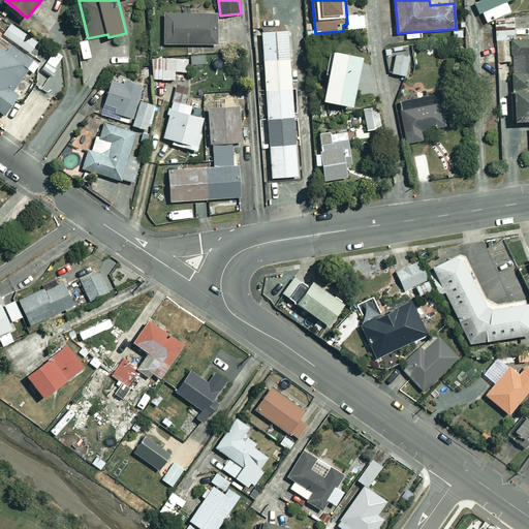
[(477,0),(472,2),(480,23),(509,11),(504,0),(477,0)]
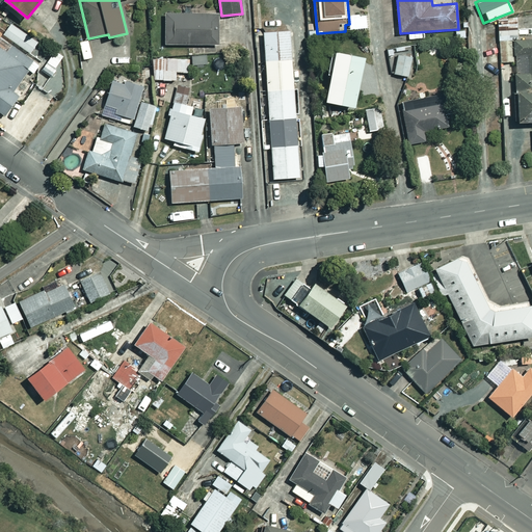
[(219,14),(165,15),(166,45),(219,44),(219,14)]
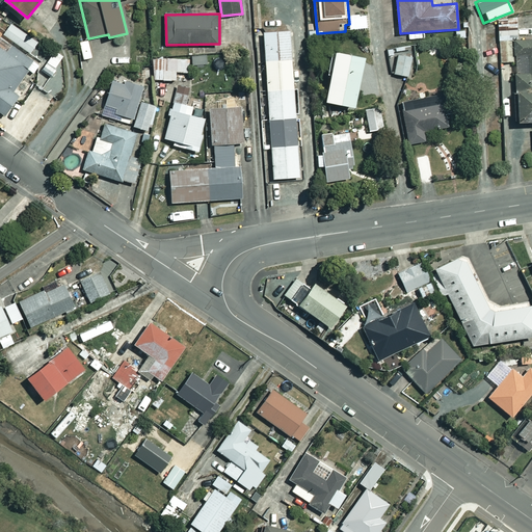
[(369,28),(368,15),(350,17),(351,29),(369,28)]
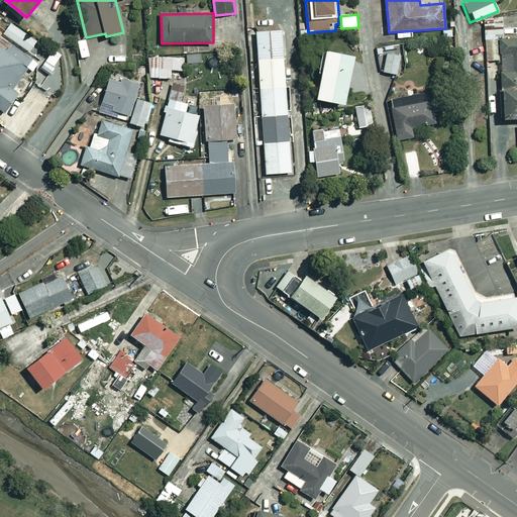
[(500,16),(482,18),(483,39),(484,39),(485,61),(499,60),(500,71),(498,71),(499,87),(496,88),(498,118),(516,117),(516,36),(502,37),(500,16)]
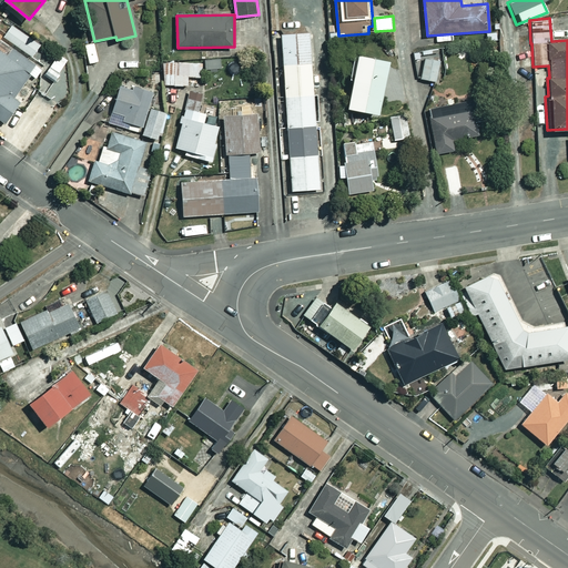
[(42,44),(13,24),(0,42),(0,118),(7,123),(21,102),(14,98),(31,73),(37,78),(43,68),(31,60),(42,44)]
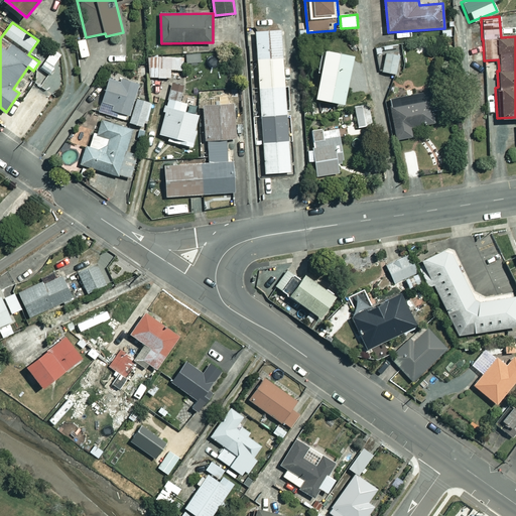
[(291,171),(282,30),(257,32),(266,173),(291,171)]
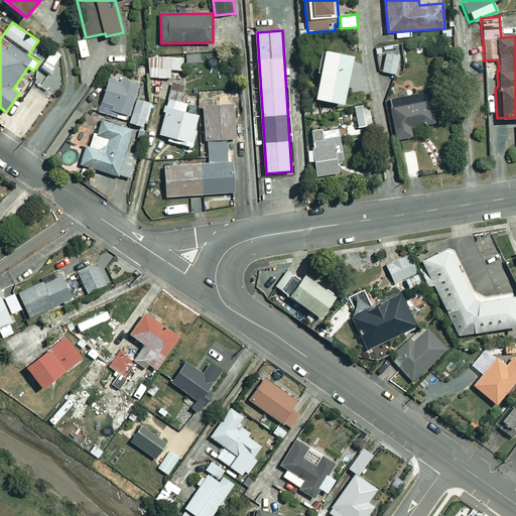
[(355,56),(323,50),(319,71),(323,71),(317,99),(346,104),(355,56)]
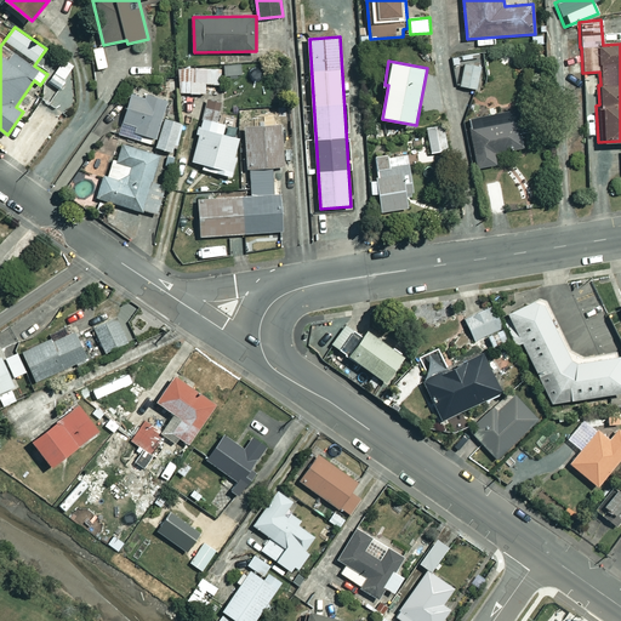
[(483,66),(466,63),(461,86),(478,90),(483,66)]
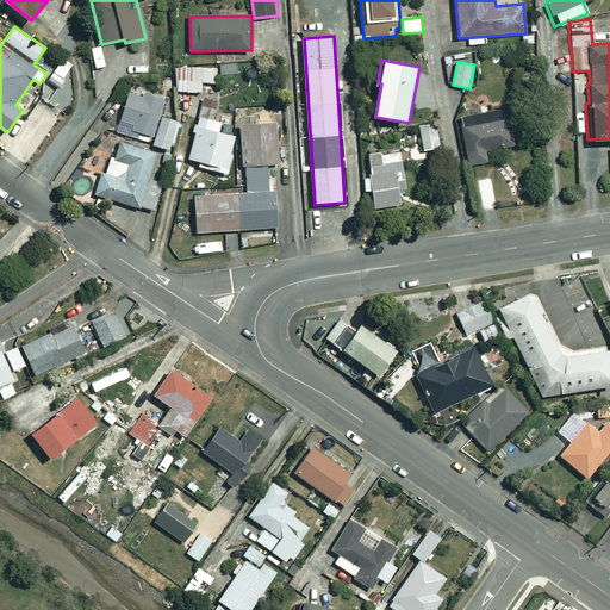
[(218,67),(176,68),(178,92),(204,92),(204,83),(218,82),(218,67)]
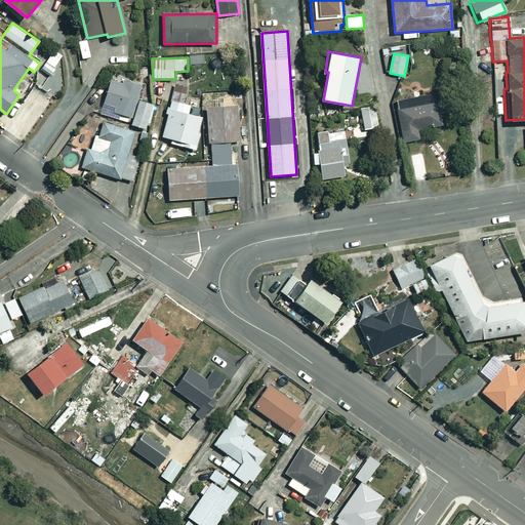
[(143,86),(113,77),(102,113),(119,119),(121,113),(132,117),(143,86)]
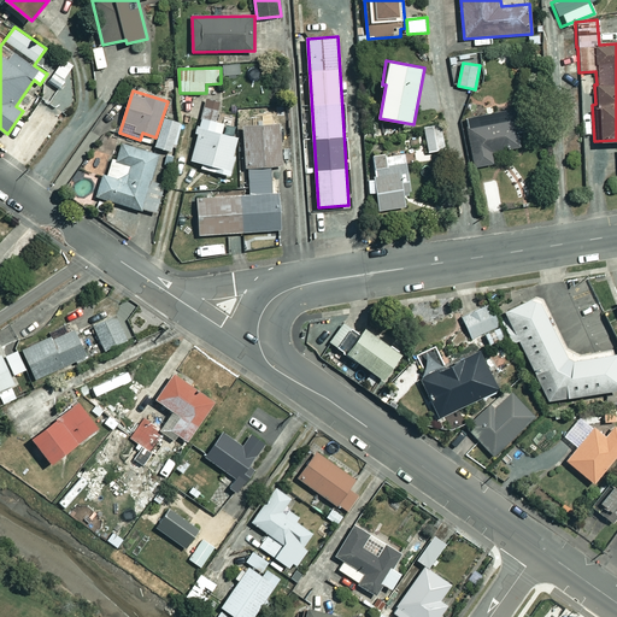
[(519,147),(513,111),(466,119),(475,166),(494,163),(492,152),(519,147)]
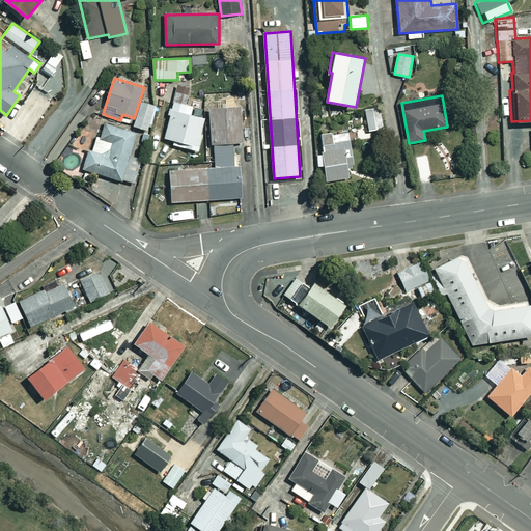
[(157,106),(143,102),(135,126),(148,130),(157,106)]
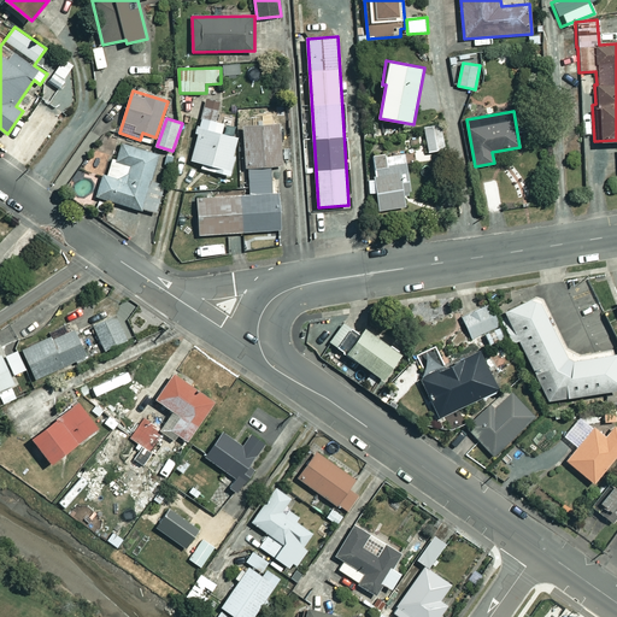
[(225,123),(201,118),(193,160),(203,163),(201,169),(231,175),(239,137),(223,134),(225,123)]
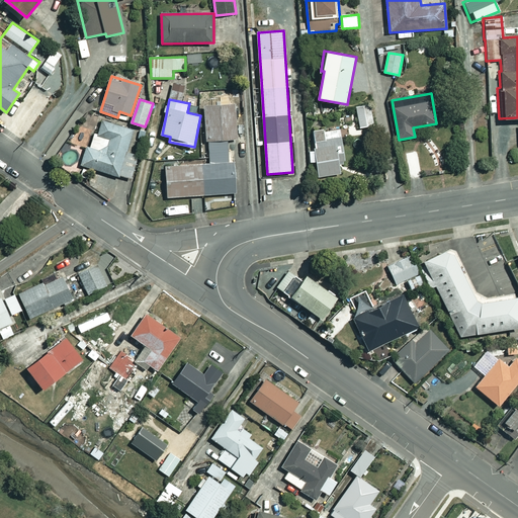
[(209,141),(229,140),(238,140),(236,104),(205,105),(207,141),(209,141)]
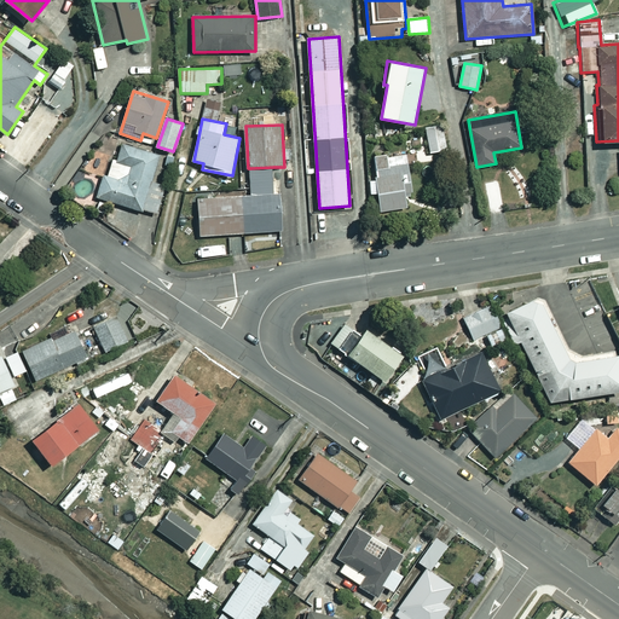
[(445,128),(428,129),(429,152),(447,151),(445,128)]
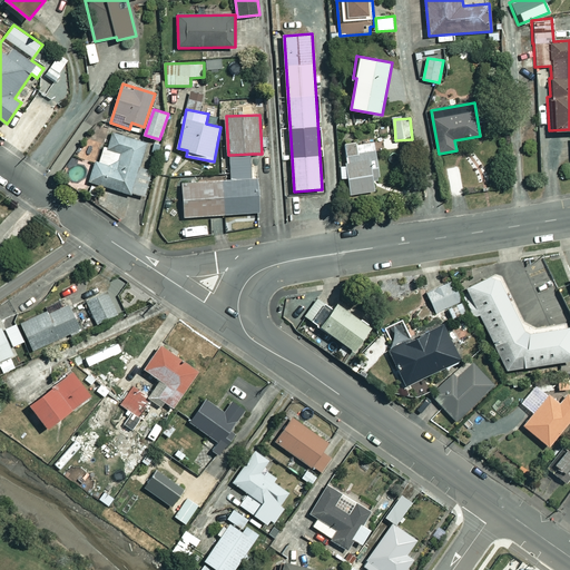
[(143,165),(149,143),(110,131),(106,146),(89,140),(84,158),(96,161),(89,182),(147,198),(155,168),(143,165)]
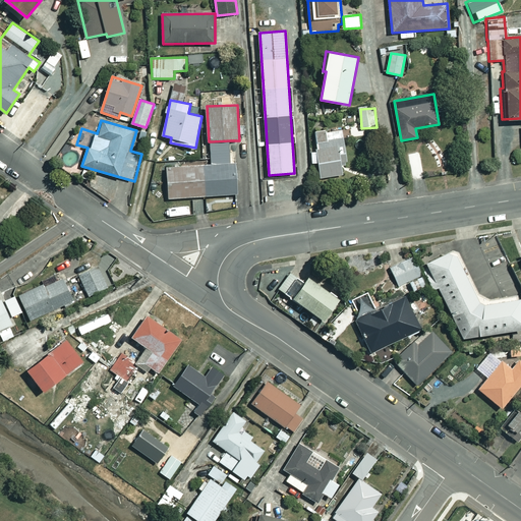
[(328,130),(315,132),(317,153),(311,154),(312,163),(319,162),(321,177),(345,175),(344,163),(347,163),(345,138),(329,139),(328,130)]
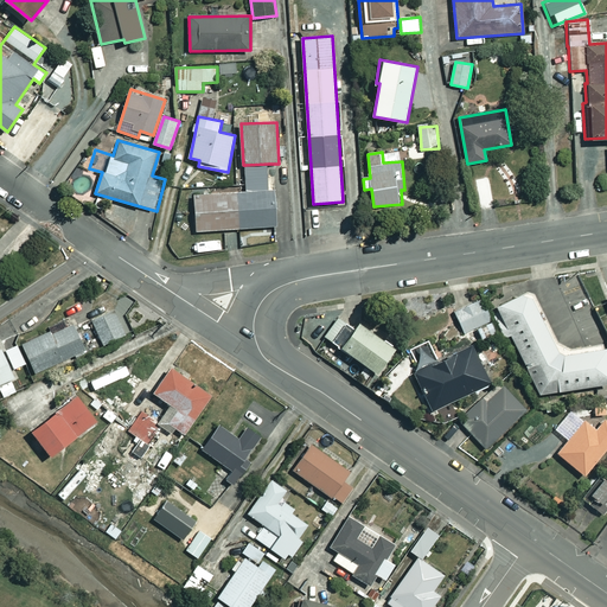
[(247,191),(275,190),(275,179),(268,180),(268,164),(246,165),(247,191)]
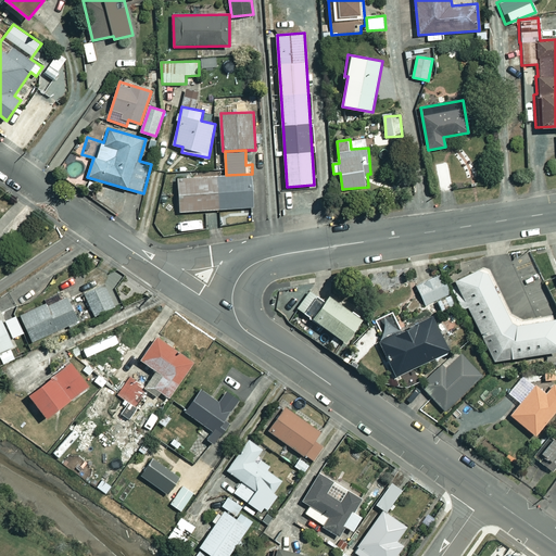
[(252,174),(226,175),(179,178),(180,211),(254,207),(252,174)]
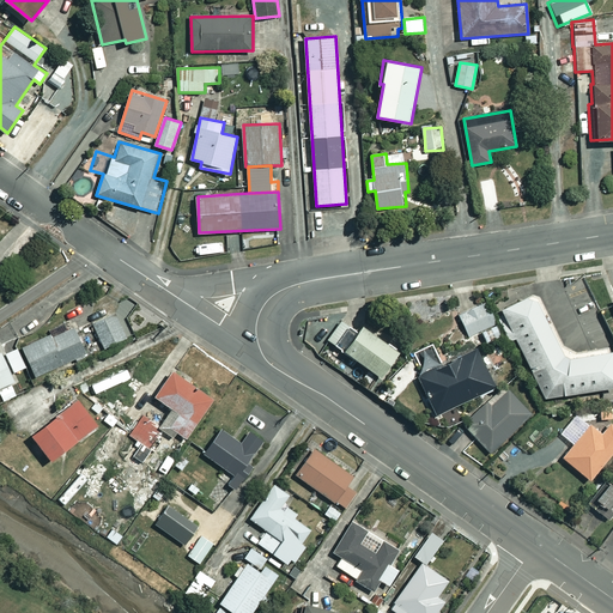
[(568,354),(539,293),(503,310),(511,328),(507,331),(510,340),(515,338),(546,399),(612,387),(612,349),(571,356),(568,354)]
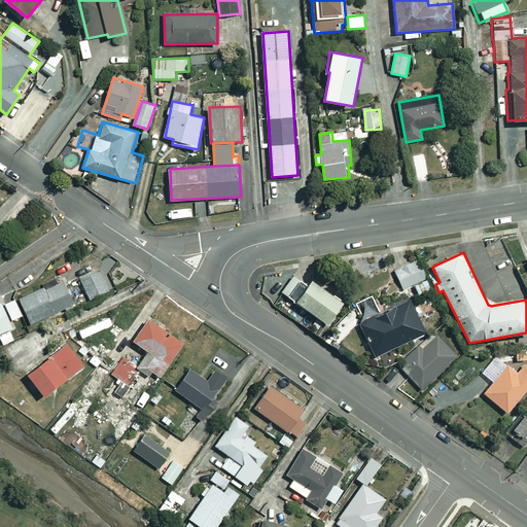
[(427,277),(418,259),(395,271),(405,288),(427,277)]
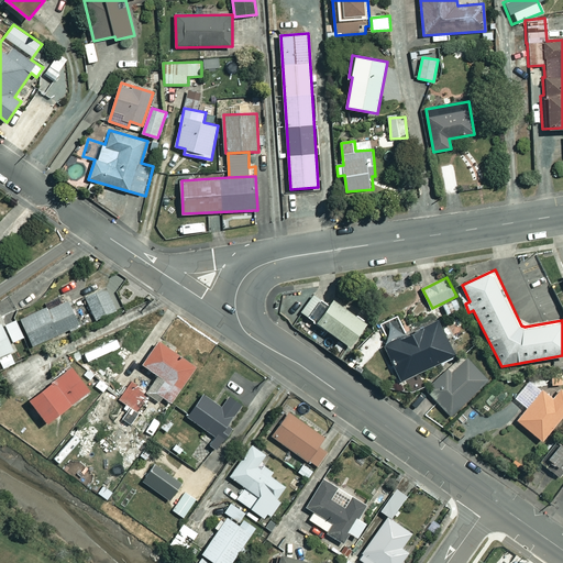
[(117,310),(107,288),(87,298),(97,319),(117,310)]
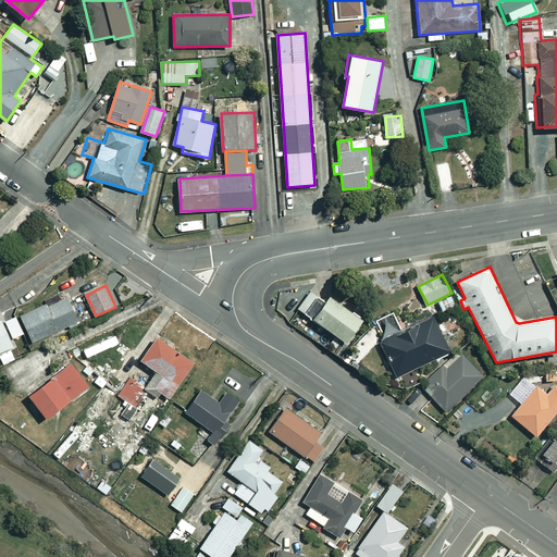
[(314,319),(326,304),(310,293),(299,308),(314,319)]
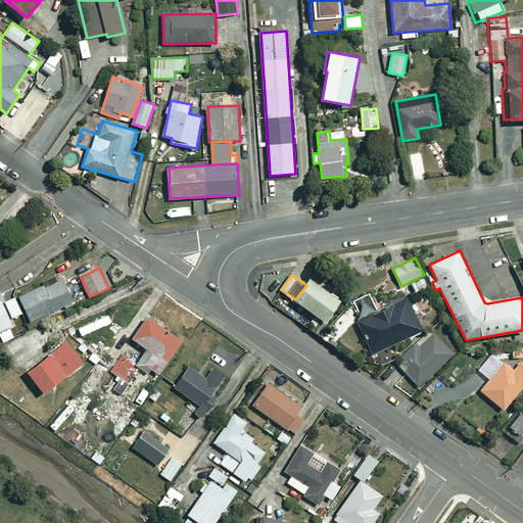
[(306,285),(295,299),(327,322),(342,300),(311,278),(306,285)]
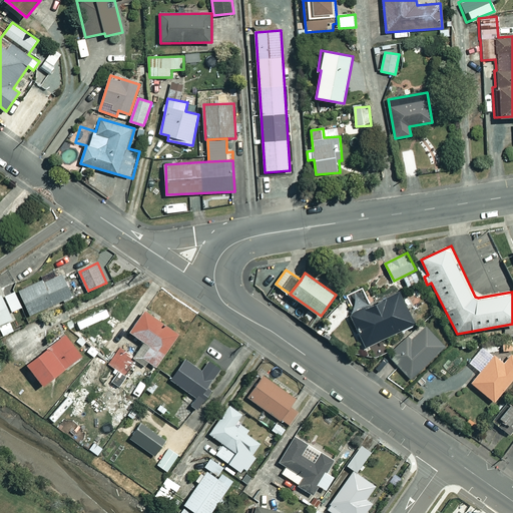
[(74,296),(64,274),(45,282),(44,280),(20,291),(31,315),(74,296)]
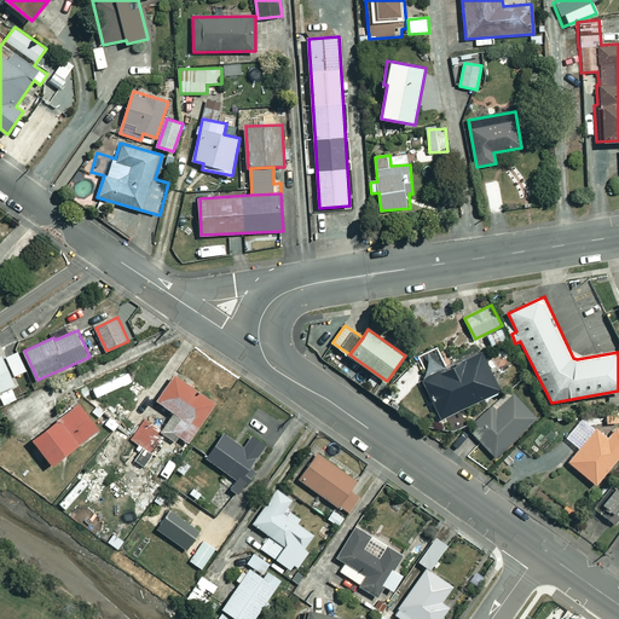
[(447,371),(437,350),(423,357),(432,375),(422,380),(440,418),(499,389),(482,353),(447,371)]
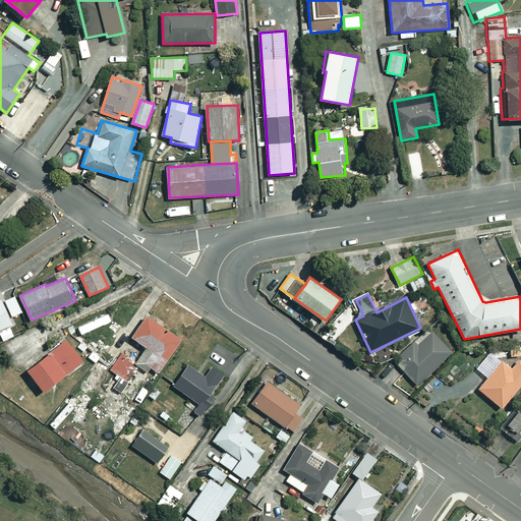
[(18,334),(2,299),(0,300),(0,333),(3,340),(18,334)]
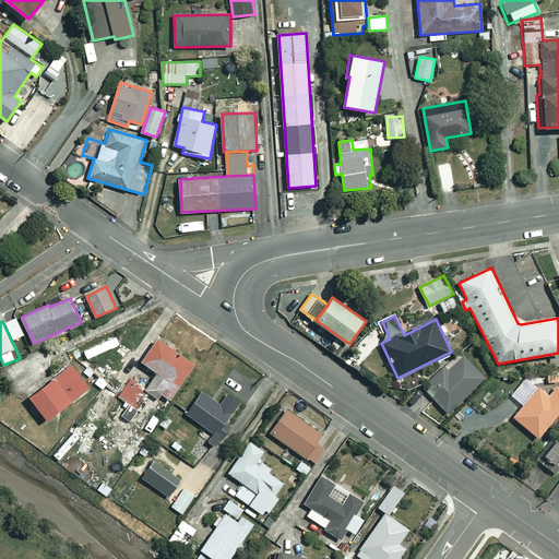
[(197,364),(158,337),(142,361),(158,372),(146,390),(158,399),(162,394),(171,401),(197,364)]
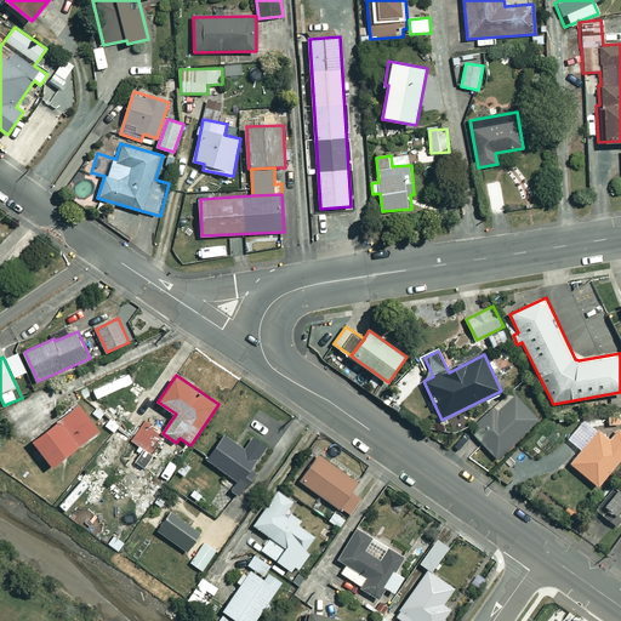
[(539,419),(517,394),(497,412),(494,408),(469,429),(496,459),(539,419)]
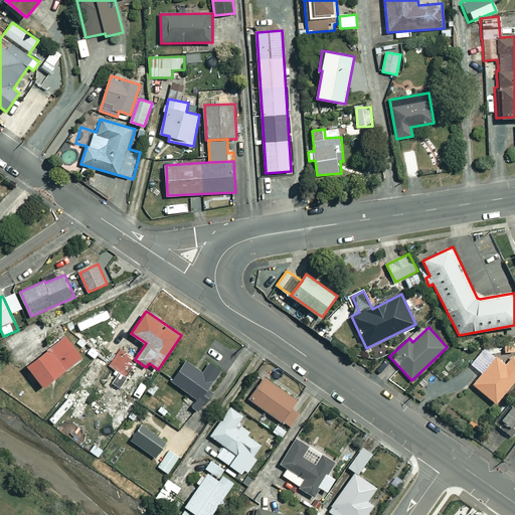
[(82,356),(66,336),(28,366),(44,386),(82,356)]
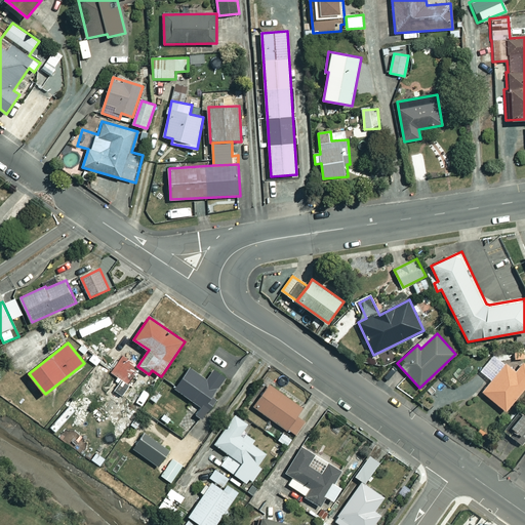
[(524,388),(524,378),(494,355),(481,371),(492,380),(483,392),(507,411),(524,388)]
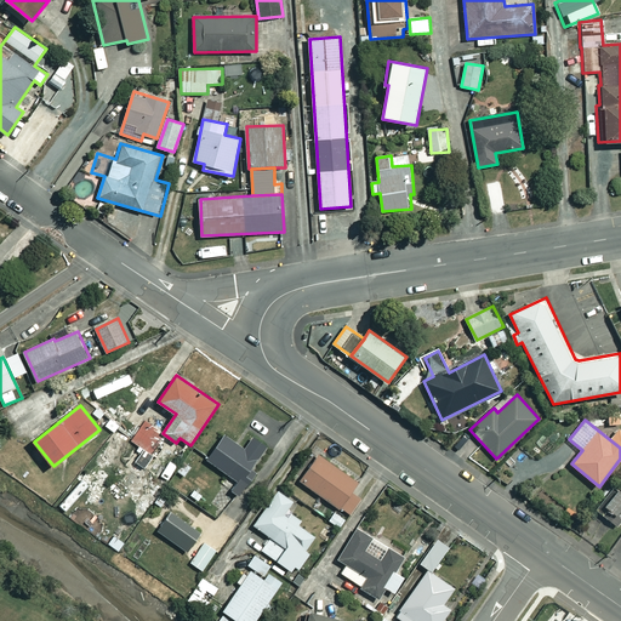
[(161,433),(146,421),(132,440),(153,456),(164,442),(158,438),(161,433)]
